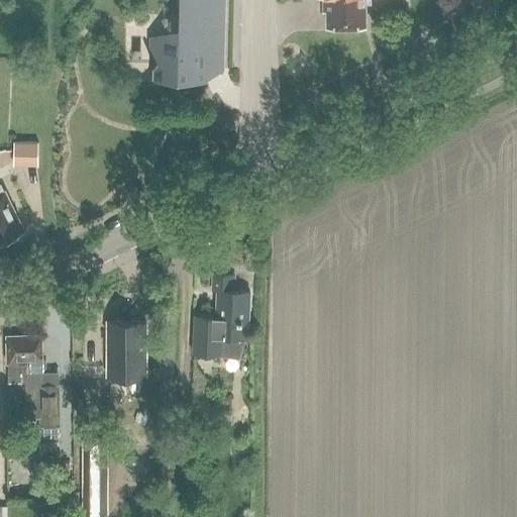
[(149,37),(148,54),(153,62),(152,62),(152,64),(152,80),(204,80),(224,70),(226,0),(184,0),(183,50),(165,49),(165,31),(149,37)]
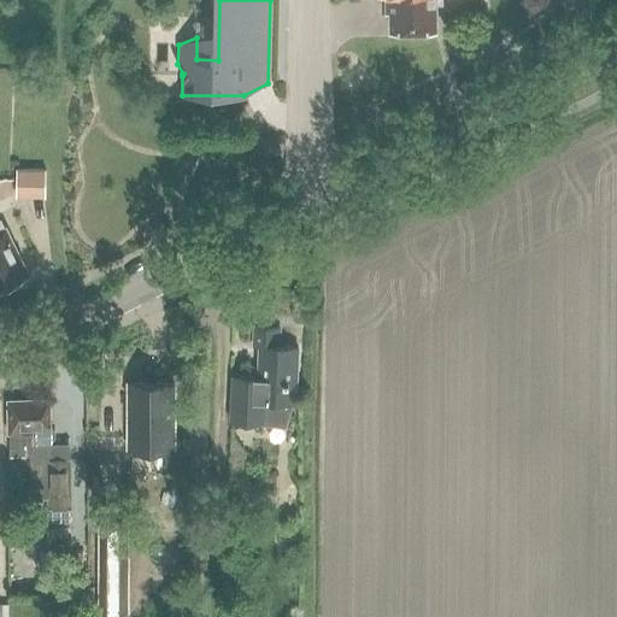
[(386,0),(387,11),(391,11),(392,30),(435,29),(435,0),(386,0)]
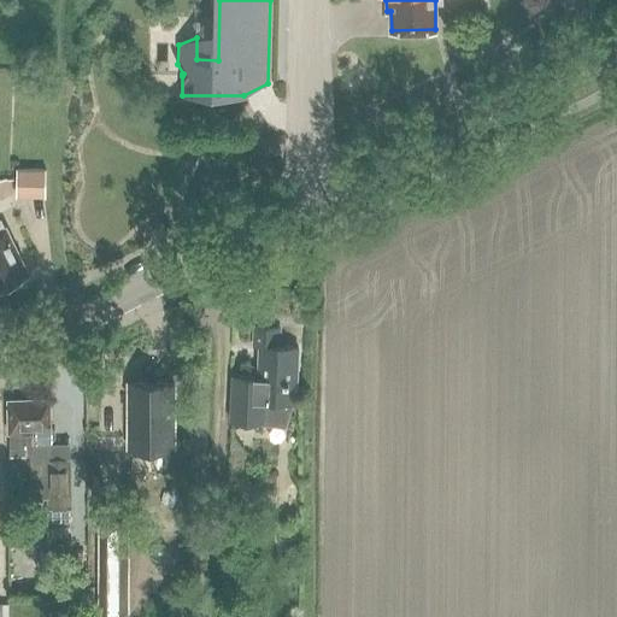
[(47,198),(47,170),(18,169),(17,197),(47,198)]
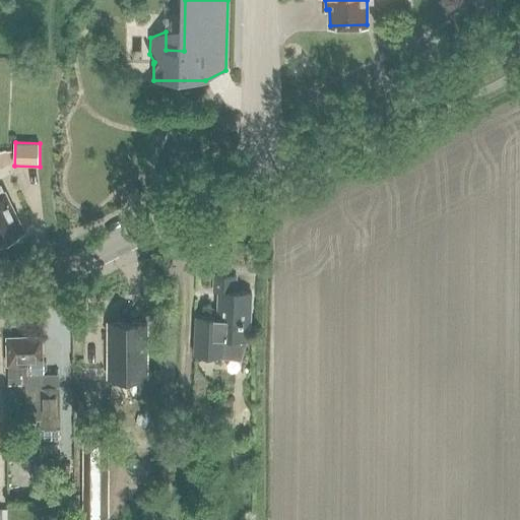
[(1,185),(0,185),(0,242),(1,242),(1,243),(23,232),(5,193),(4,193),(1,185)]
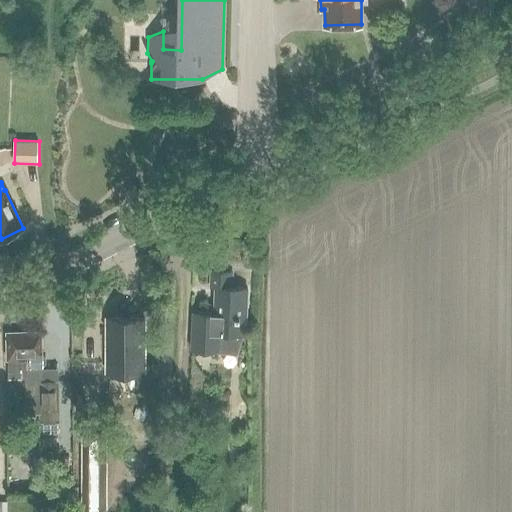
[(193,313),(192,339),(191,350),(239,352),(240,341),(244,341),(246,288),(231,288),(232,273),(210,272),(210,287),(215,287),(214,314),(193,313)]
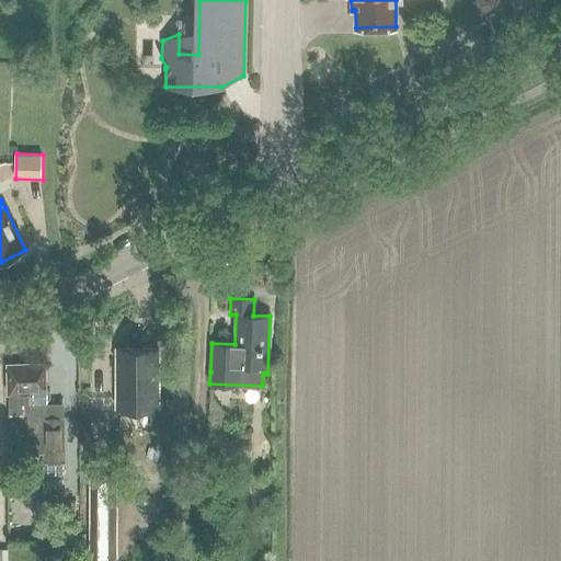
[(158,348),(117,348),(117,408),(158,408),(158,348)]
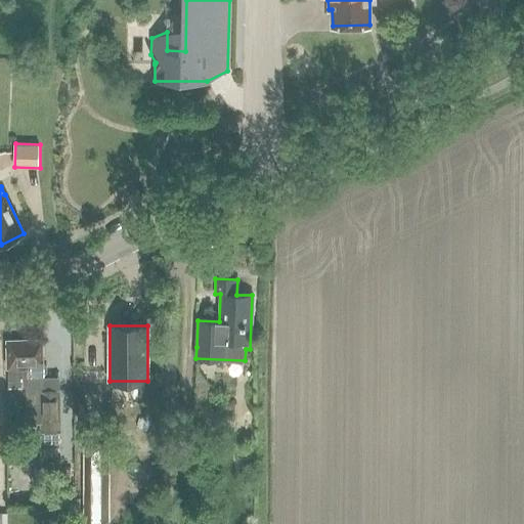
[(7,342),(8,374),(8,393),(22,393),(22,406),(41,405),(41,432),(59,431),(59,390),(41,391),(41,377),(44,377),(43,362),(42,362),(41,341),(7,342)]
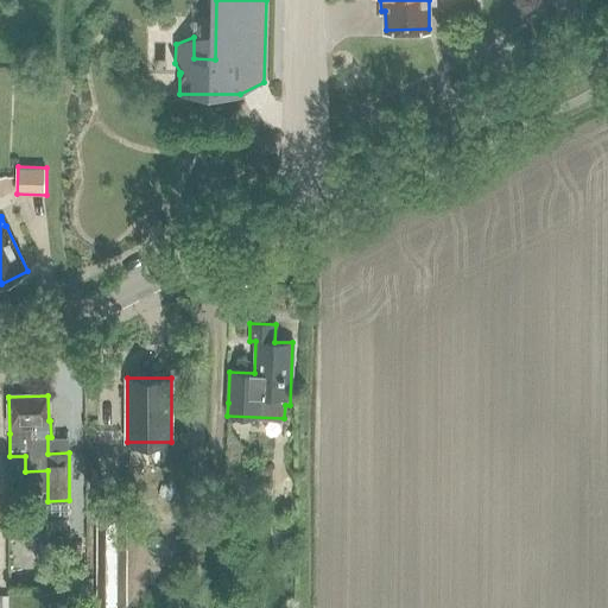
[(71,502),(54,502),(56,552),(73,552),(71,502)]
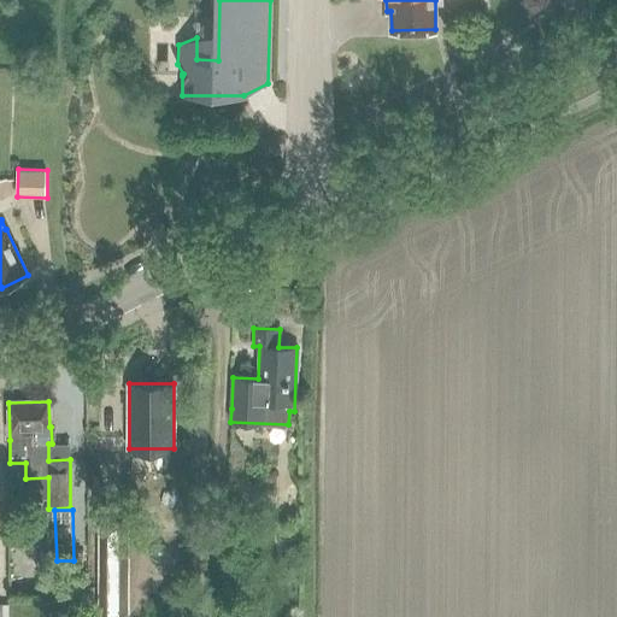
[(90,519),(90,616),(135,616),(135,519),(90,519)]
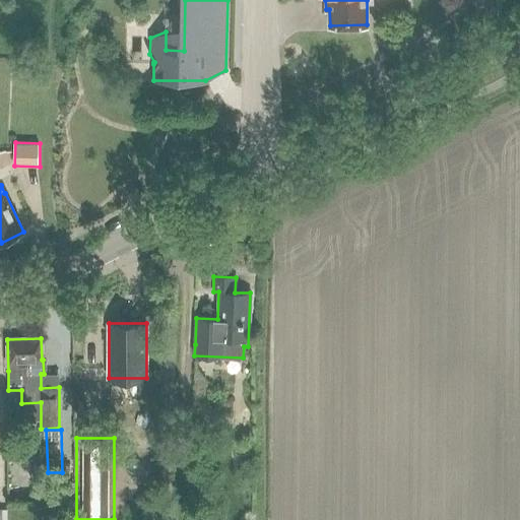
[(0,508),(0,519),(8,519),(9,509),(0,508)]
